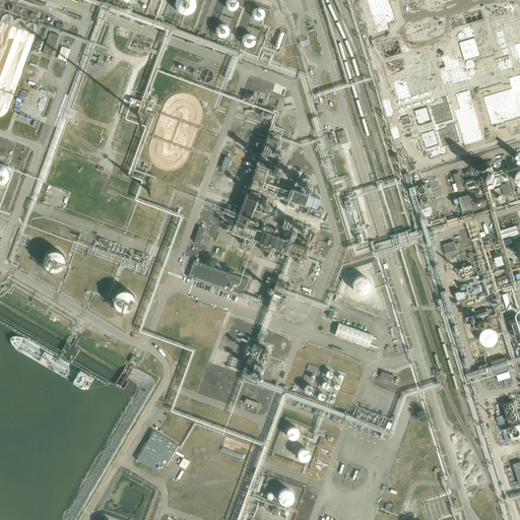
[(195,3),(195,1),(194,0),(175,0),(176,1),(176,3),(176,4),(176,6),(177,8),(178,9),(179,11),(181,12),(183,12),(185,13),(187,13),(188,12),(190,11),(192,10),(193,8),(194,7),(195,5),(195,3)]
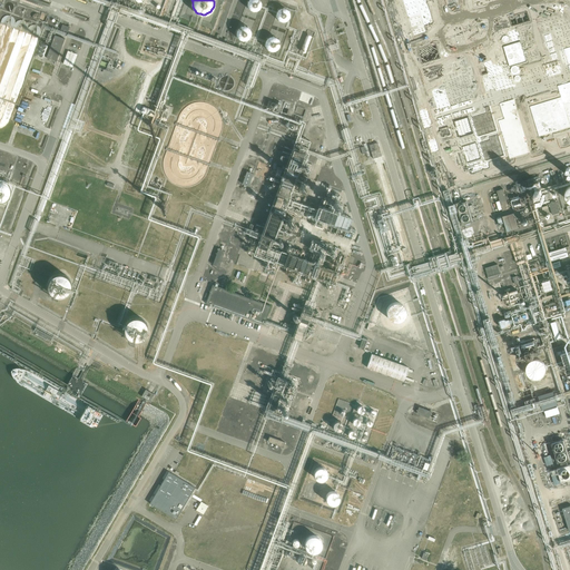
[(261,3),(261,1),(261,0),(259,0),(247,0),(248,0),(247,1),(247,3),(247,5),(248,6),(248,7),(249,8),(252,9),(253,10),(254,10),(256,10),(257,9),(258,9),(259,8),(259,7),(261,6),(261,3)]
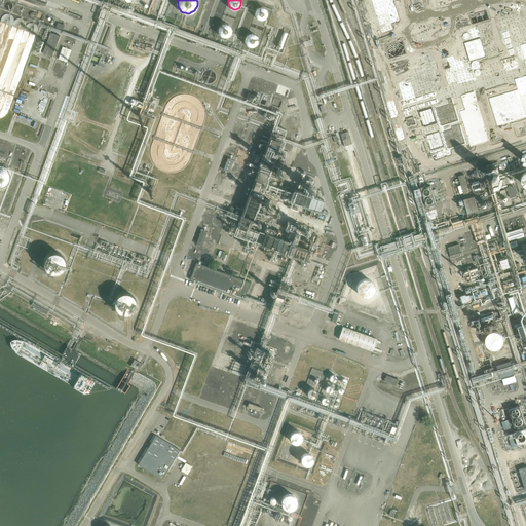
[(228,7),(225,8),(225,14),(227,15),(225,15),(225,21),(227,17),(228,20),(226,23),(234,24),(235,24),(238,25),(238,23),(234,23),(235,21),(238,22),(243,19),(245,14),(242,13),(245,12),(248,9),(241,5),(239,9),(236,10),(233,10),(228,7)]
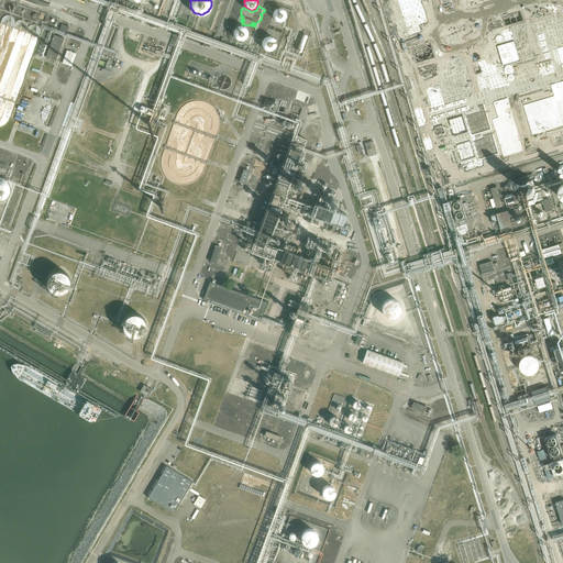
[(286,13),(286,12),(286,11),(285,10),(284,9),(283,8),(282,8),(280,7),(279,7),(278,7),(277,7),(276,8),(275,9),(274,10),(273,11),(273,12),(273,13),(273,14),(273,15),(274,17),(274,18),(275,19),(276,20),(277,20),(278,20),(280,20),(282,20),(284,19),(285,18),(285,17),(286,14),(286,13)]
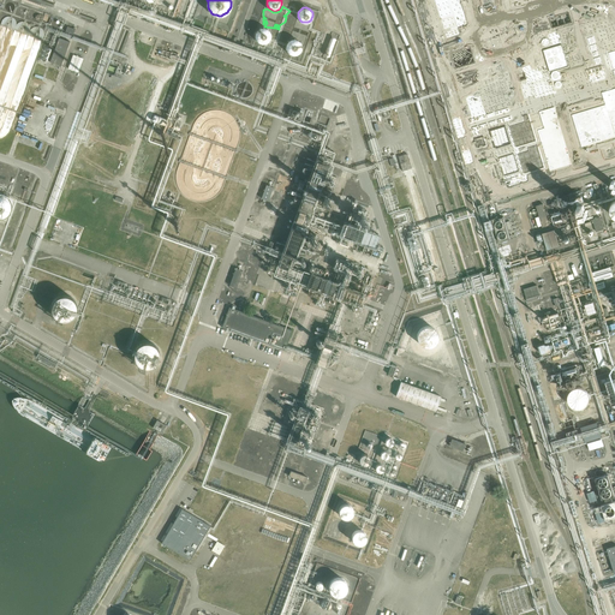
[(269,34),(269,33),(269,31),(268,30),(268,29),(266,28),(264,27),(262,27),(261,27),(260,28),(258,28),(257,29),(256,30),(256,31),(255,33),(255,34),(256,36),(256,37),(257,39),(260,41),(261,41),(262,41),(263,41),(264,41),(266,41),(267,40),(268,39),(269,37),(269,35),(269,34)]
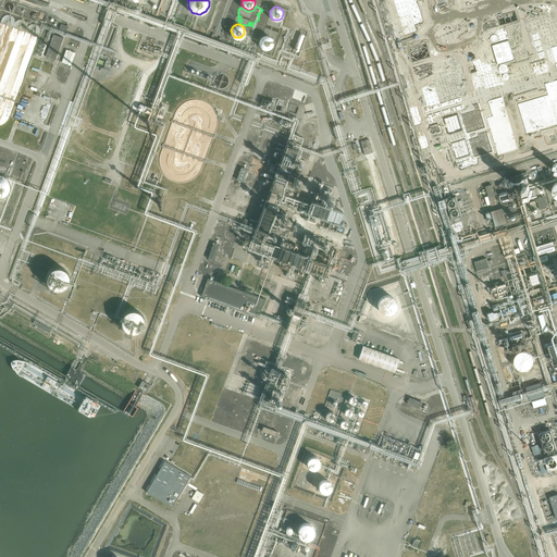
[(46,57),(57,60),(64,38),(53,34),(46,57)]
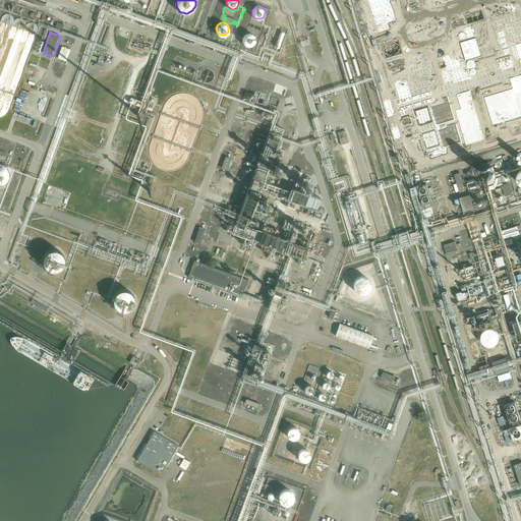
[(254,39),(254,38),(254,37),(253,36),(253,35),(252,34),(251,34),(250,33),(248,33),(247,33),(246,33),(245,34),(244,35),(243,36),(243,37),(242,39),(243,41),(243,42),(244,43),(245,44),(246,45),(248,45),(249,45),(250,45),(252,44),(253,43),(254,42),(254,40),(254,39)]
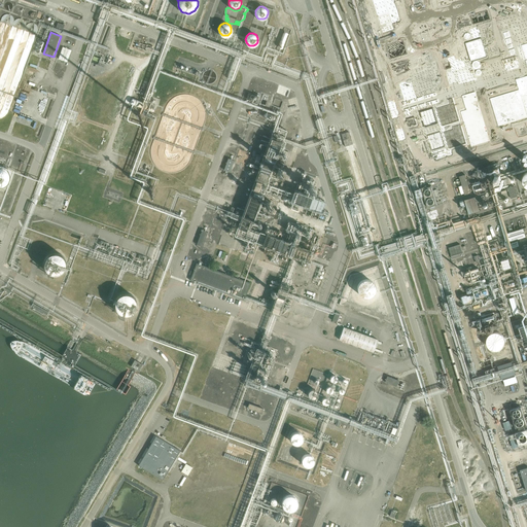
[(67,63),(71,51),(63,48),(59,60),(67,63)]
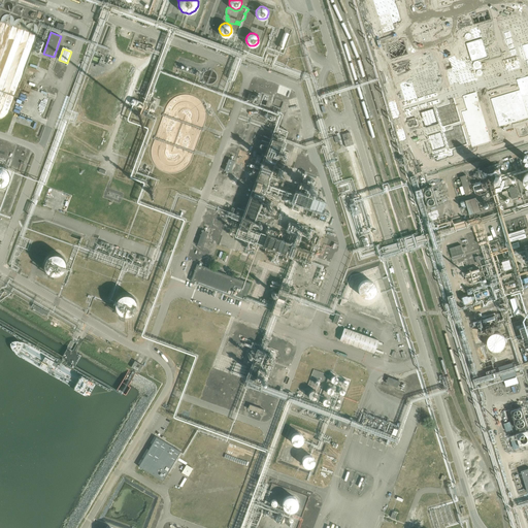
[(430,60),(410,66),(420,95),(438,90),(430,60)]
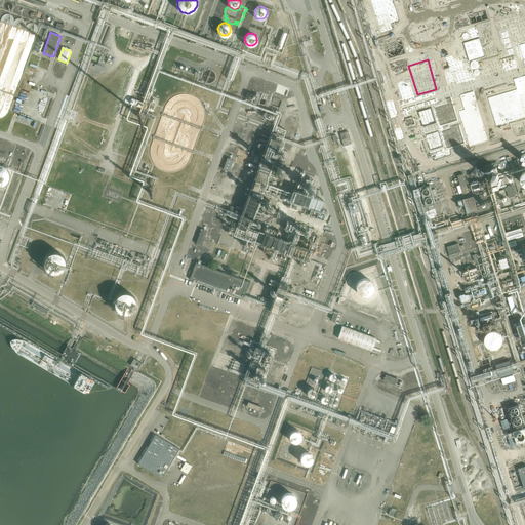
[(154,107),(130,96),(127,104),(151,114),(154,107)]
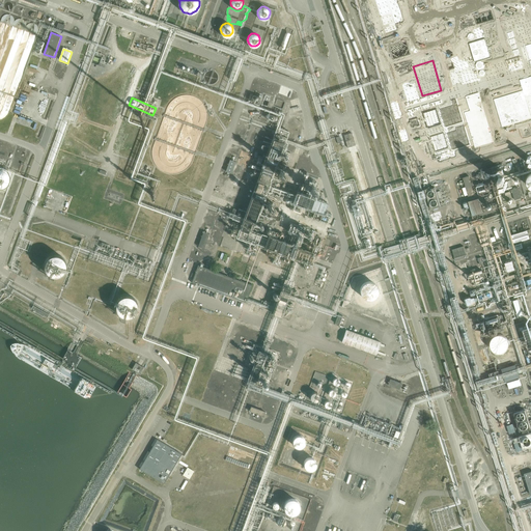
[(441,105),(423,110),(436,152),(454,147),(441,105)]
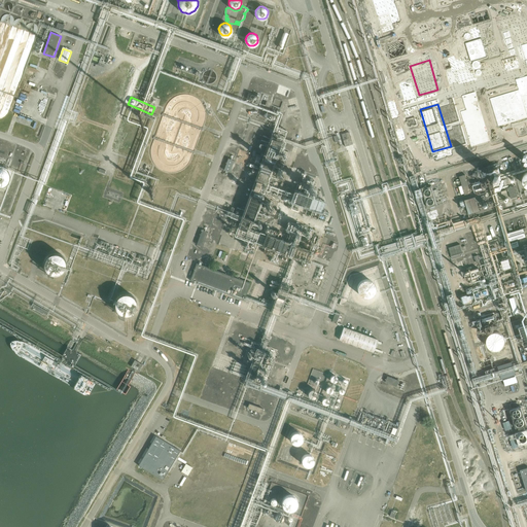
[(349,132),(341,135),(345,147),(352,144),(349,132)]
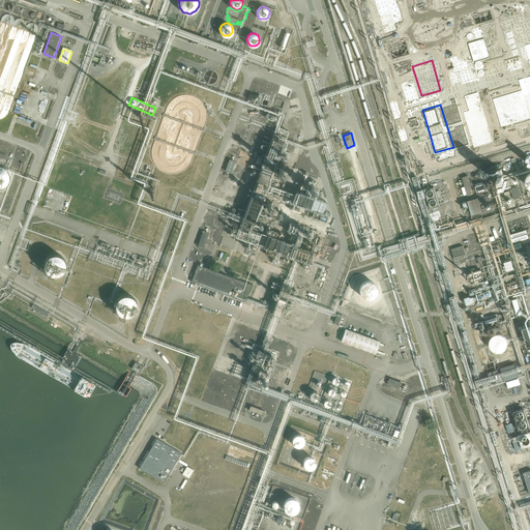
[(308,151),(307,148),(304,145),(301,147),(299,145),(291,143),(291,147),(297,148),(293,149),(292,150),(296,151),(295,152),(297,154),(298,152),(299,148),(303,148),(302,149),(302,152),(304,152),(305,147),(307,154),(305,152),(304,153),(307,155),(304,158),(302,159),(302,162),(303,160),(303,163),(312,164),(311,159),(307,156),(308,151)]
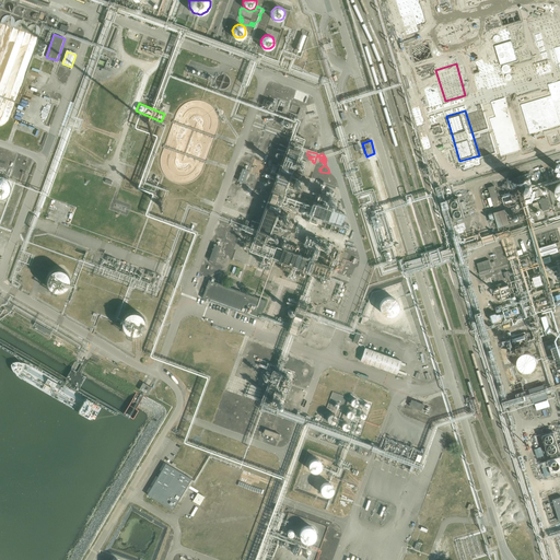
[(248,171),(242,168),(237,181),(240,182),(238,185),(237,184),(236,186),(241,187),(242,183),(244,184),(248,171)]
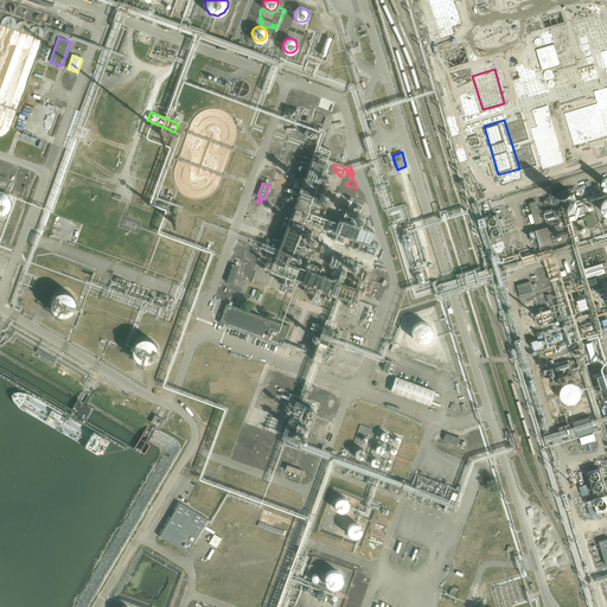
[(11,204),(11,202),(10,198),(8,197),(7,195),(6,193),(4,192),(1,191),(0,191),(0,215),(1,216),(2,215),(6,213),(7,212),(8,210),(10,209),(11,206),(11,204)]
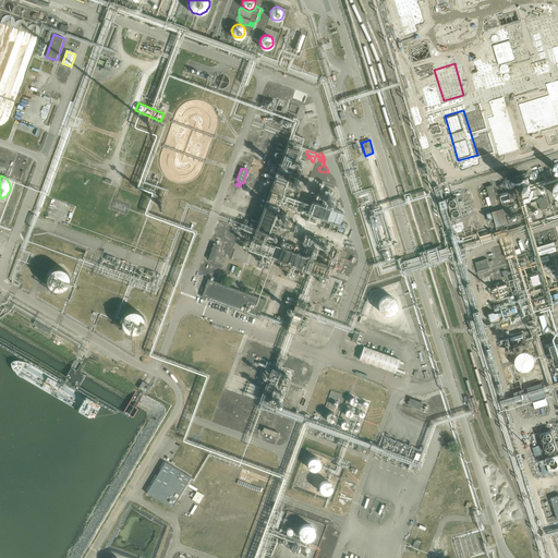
[(493,185),(486,187),(492,207),(498,205),(493,185)]
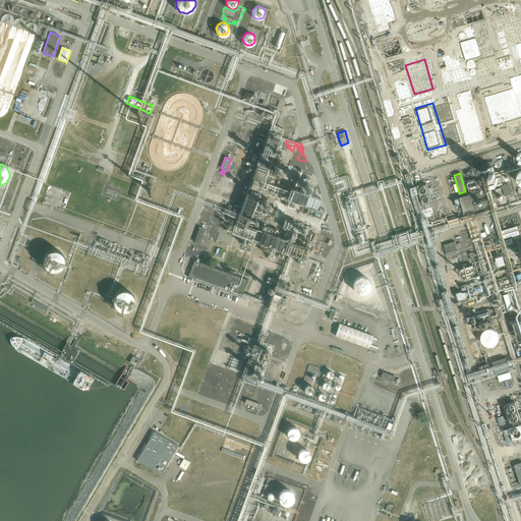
[(426,182),(416,184),(421,205),(431,203),(426,182)]
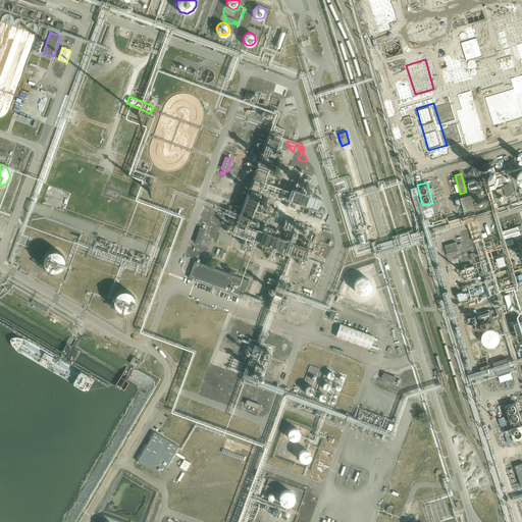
[(509,185),(503,187),(506,197),(513,195),(509,185)]
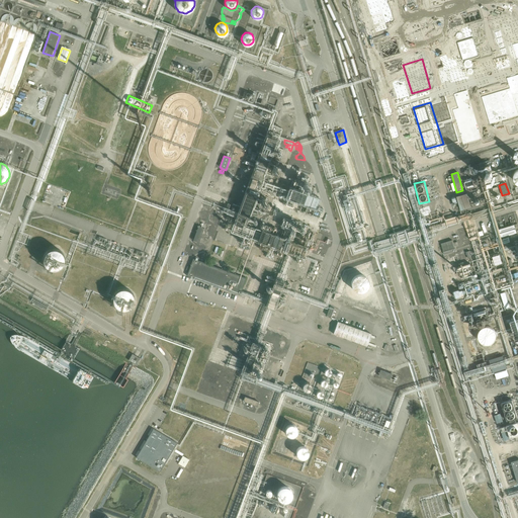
[(316,206),(319,196),(296,190),(295,197),(294,197),(293,200),(305,203),(306,198),(309,199),(310,199),(309,204),(316,206)]
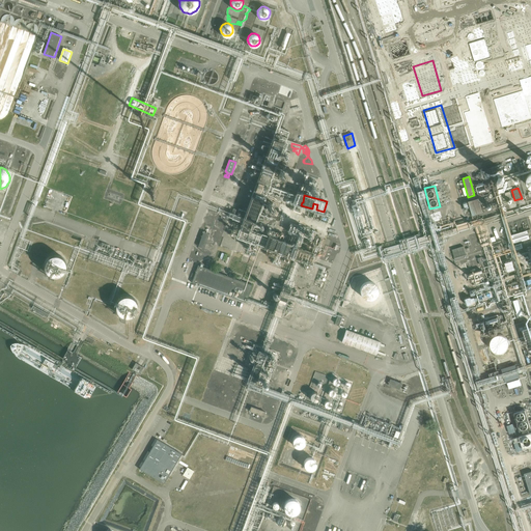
[(292,243),(261,233),(258,226),(255,224),(262,200),(252,196),(246,217),(228,212),(228,214),(236,236),(236,238),(248,242),(247,245),(256,251),(254,251),(256,252),(260,247),(294,256),(299,240),(300,240),(301,238),(292,232),(312,239),(306,233),(304,227),(290,223),(288,231),(299,239),(288,235),(294,239),(292,243)]
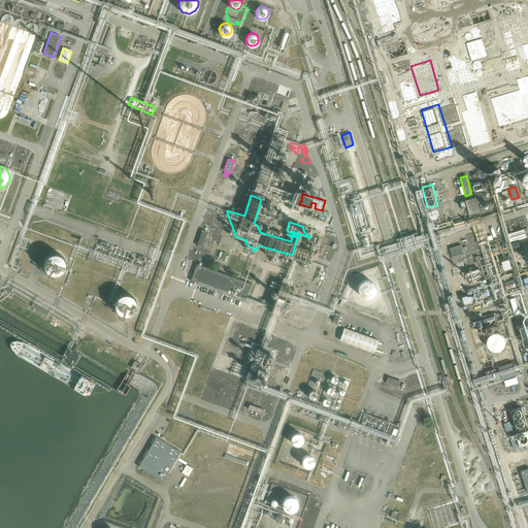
[(470,213),(481,210),(476,197),(461,201),(463,209),(468,208),(470,213)]
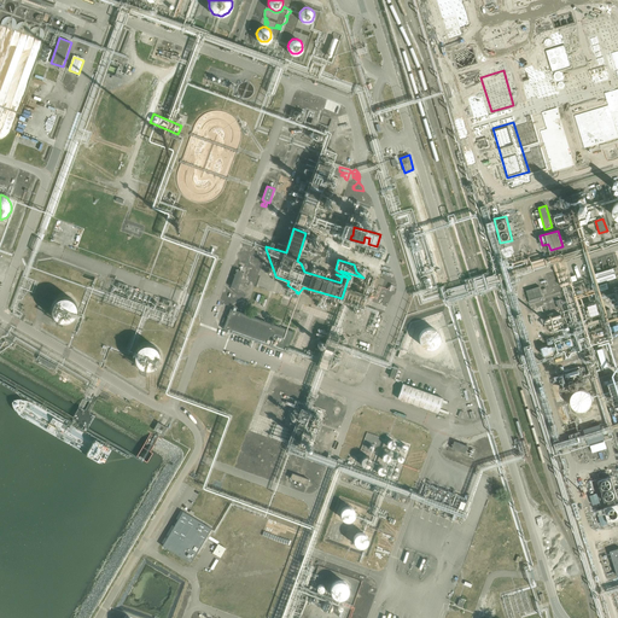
[(217,264),(213,263),(205,284),(209,286),(217,264)]
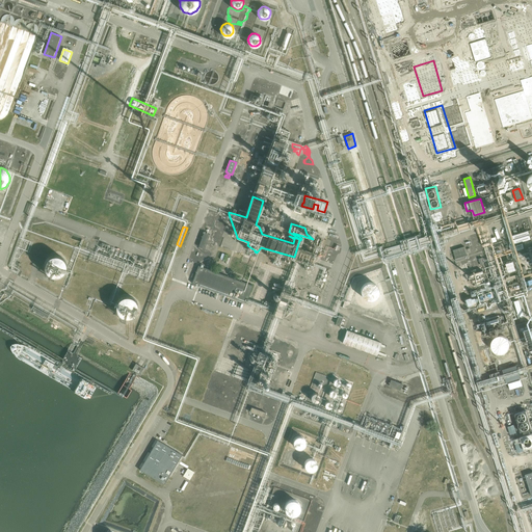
[(530,240),(528,231),(512,236),(514,244),(530,240)]
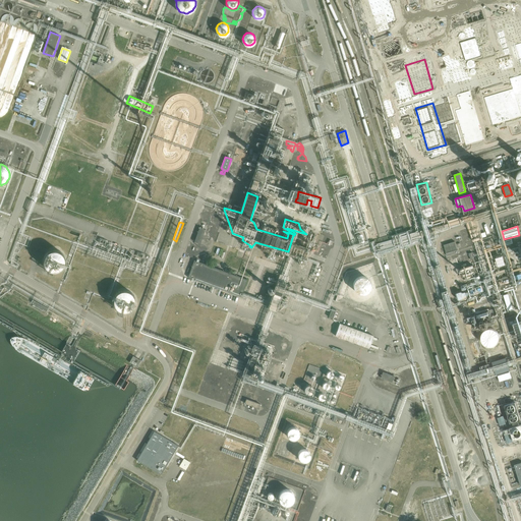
[(206,230),(199,228),(194,242),(200,244),(206,230)]
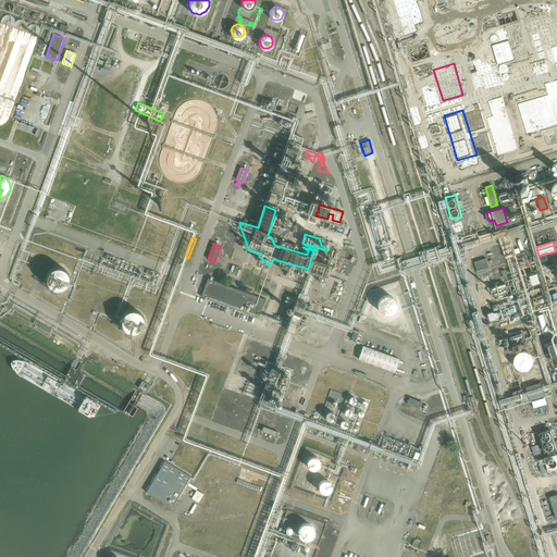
[(478,274),(490,270),(486,259),(474,262),(478,274)]
